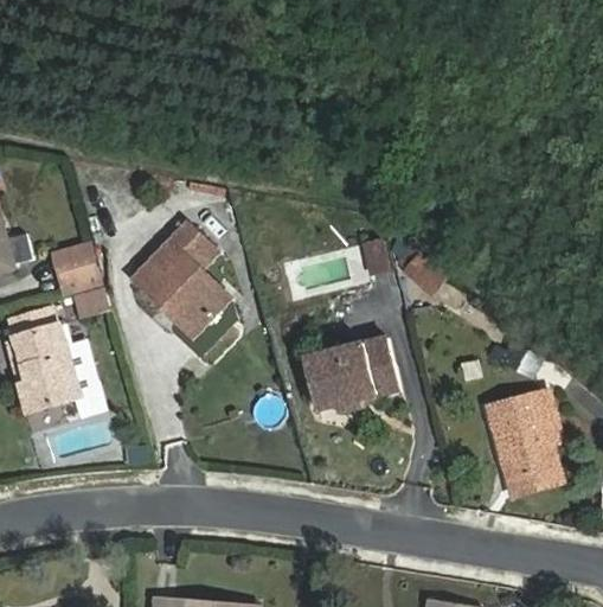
[(0,270),(20,264),(19,262),(11,236),(0,199),(0,270)]
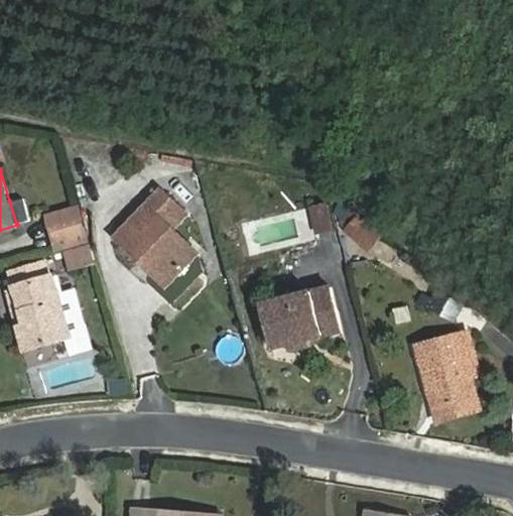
[(145,250),(169,274),(195,249),(170,227),(184,211),(160,187),(115,235),(139,256),(145,250)]
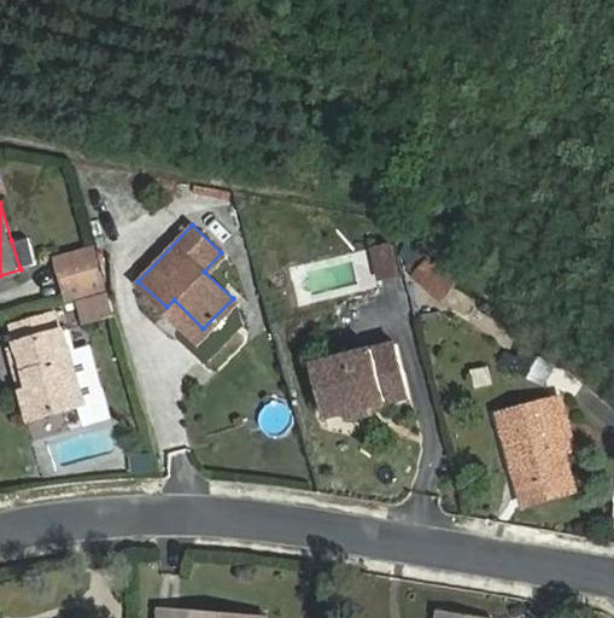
[(40,260),(31,234),(11,240),(19,267),(40,260)]
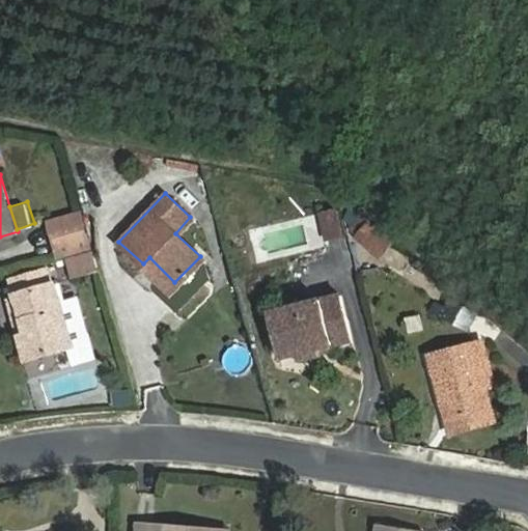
[(327,232),(318,207),(304,211),(312,235),(327,232)]
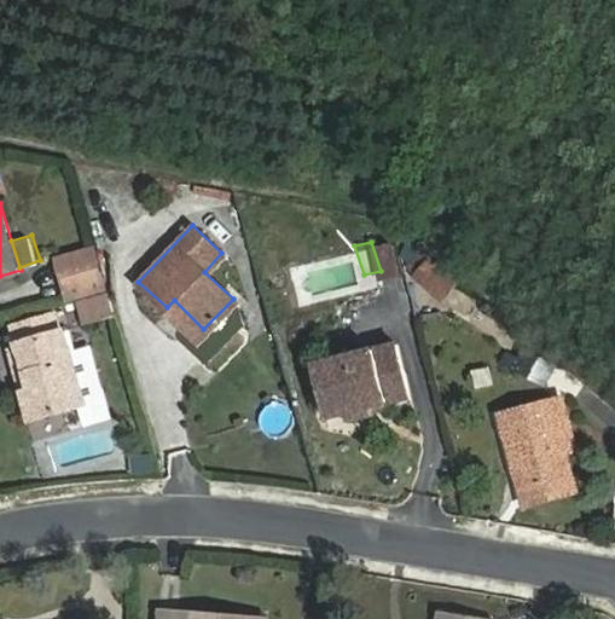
[(54,258),(59,275),(97,266),(92,247),(54,258)]
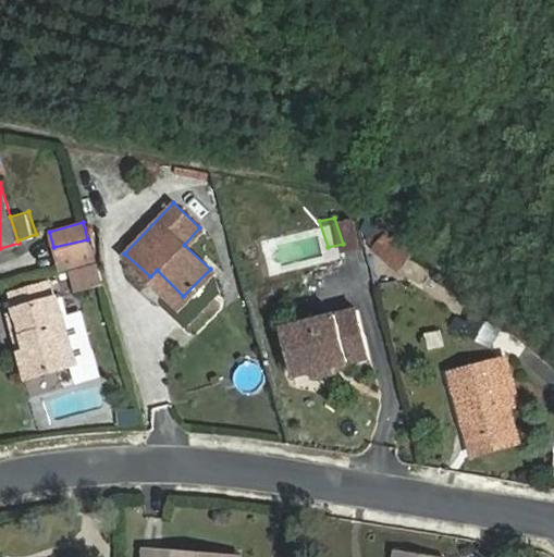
[(87,239),(53,247),(61,272),(94,262),(87,239)]
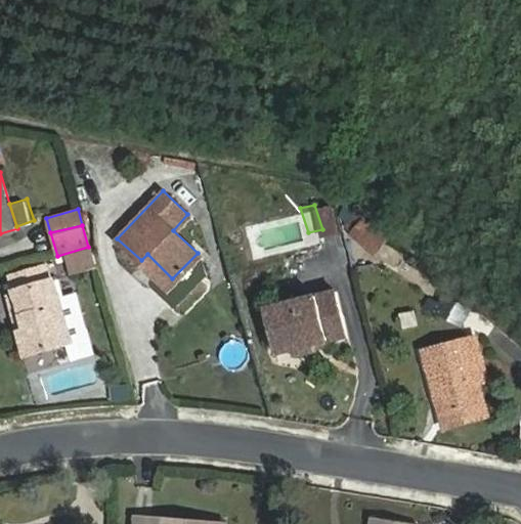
[(167,285),(172,278),(147,254),(141,260),(167,285)]
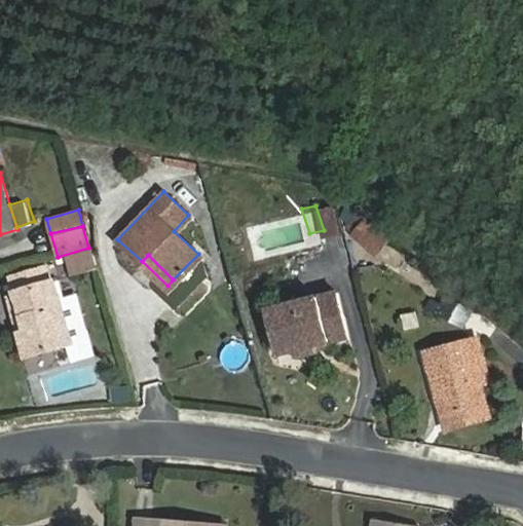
[(44,261),(4,272),(12,297),(51,285),(44,261)]
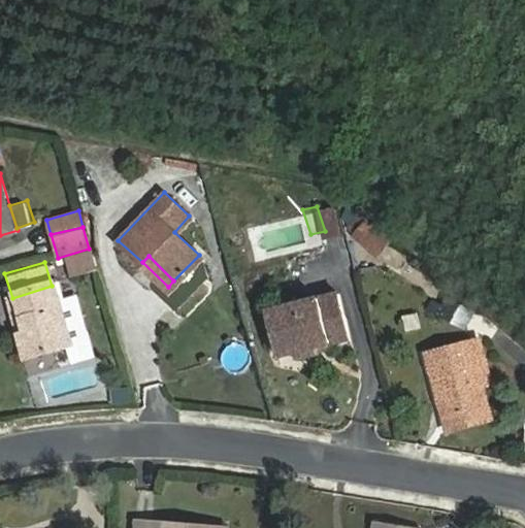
[(95,357),(74,296),(62,300),(57,284),(52,286),(72,345),(66,348),(72,365),(95,357)]
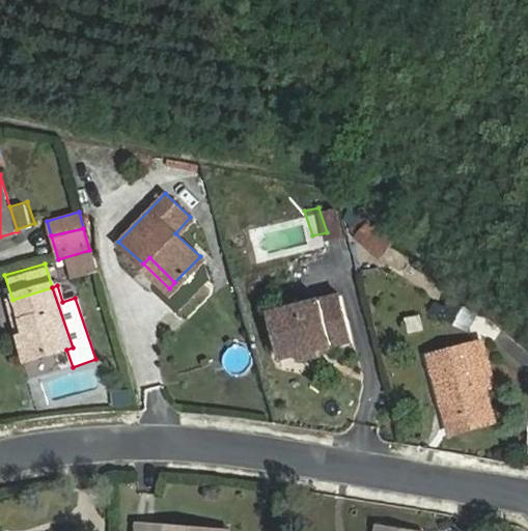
[(12,300),(7,302),(27,363),(66,350),(73,347),(52,287),(12,300)]
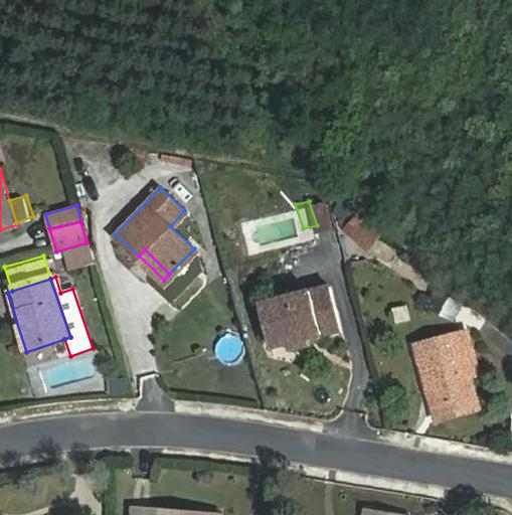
[(452,321),(461,304),(434,289),(424,306),(452,321)]
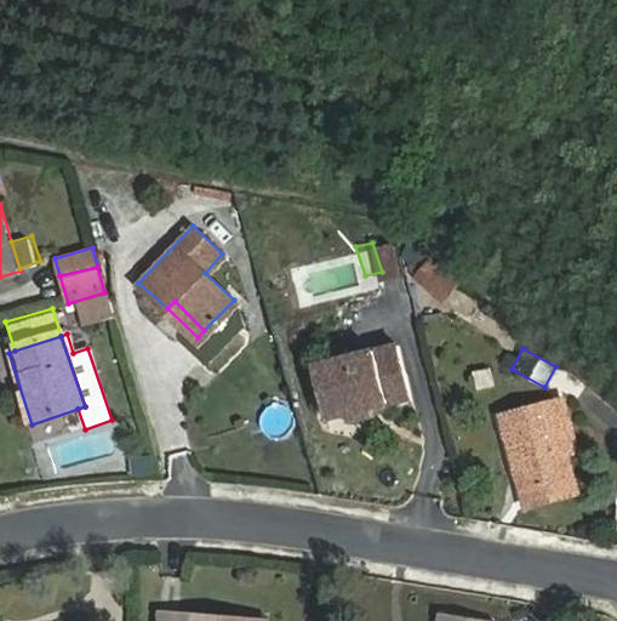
[(342,419),(366,412),(409,402),(393,349),(308,370),(315,397),(332,394),(337,420),(342,419)]
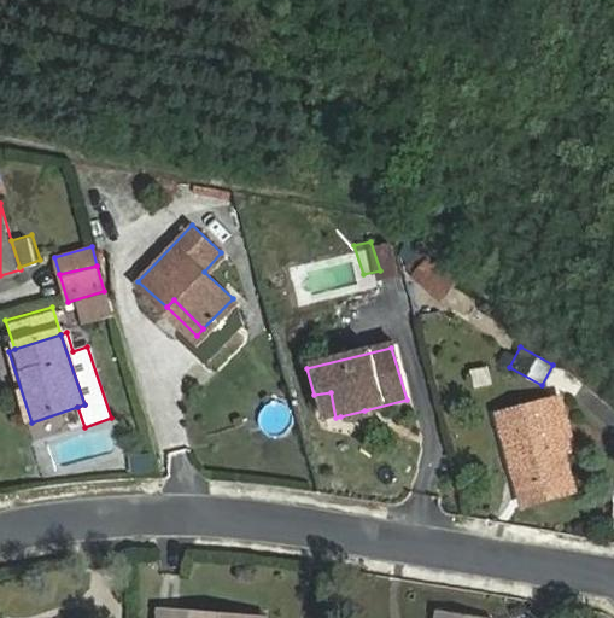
[(320,421),(335,418),(331,392),(314,395),(320,421)]
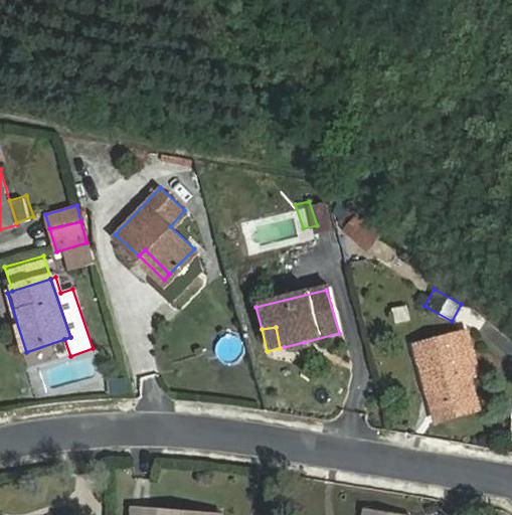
[(462,334),(472,376),(483,373),(472,332),(462,334)]
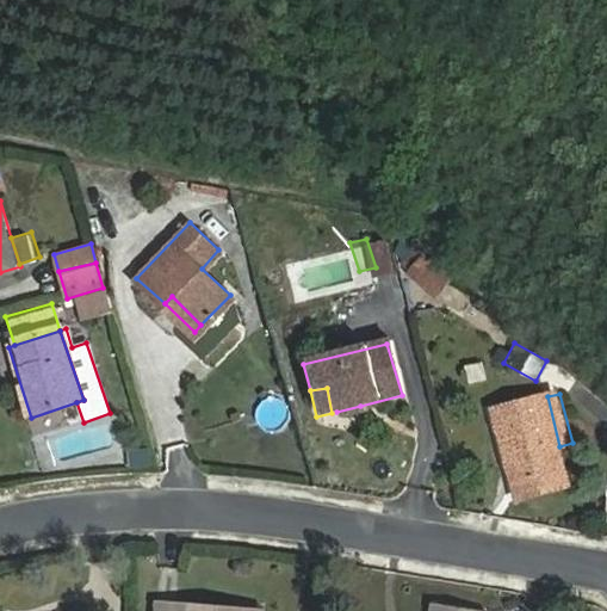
[(495,409),(506,450),(515,449),(522,477),(565,468),(559,446),(547,396),(495,409)]
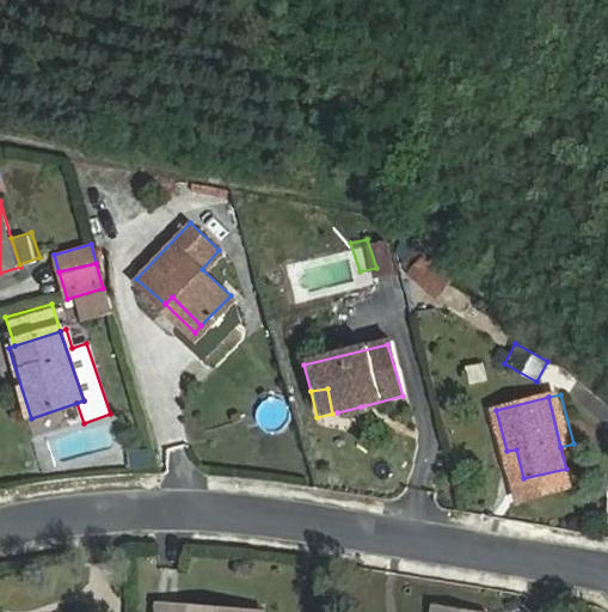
[(363,416),(361,407),(337,412),(339,421),(363,416)]
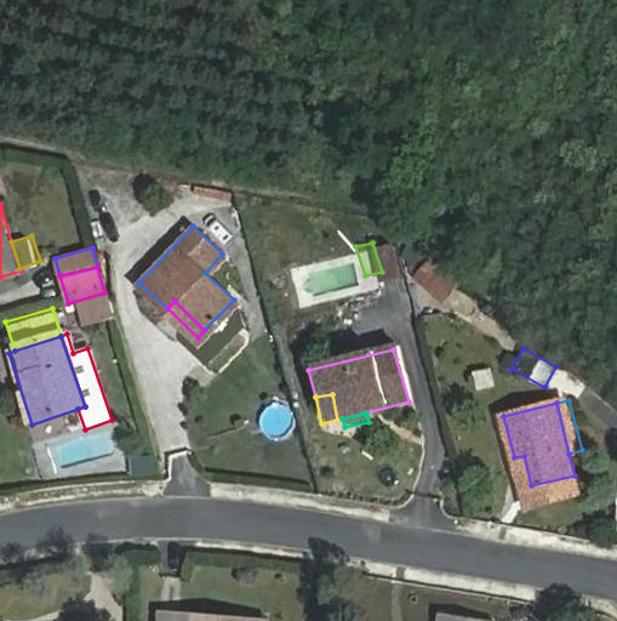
[(580,493),(575,476),(531,485),(524,456),(514,457),(527,505),(580,493)]
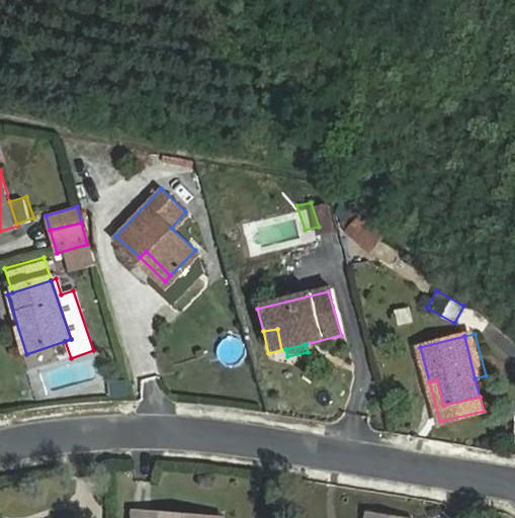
[(181,517),(182,512),(131,508),(130,517),(181,517)]
